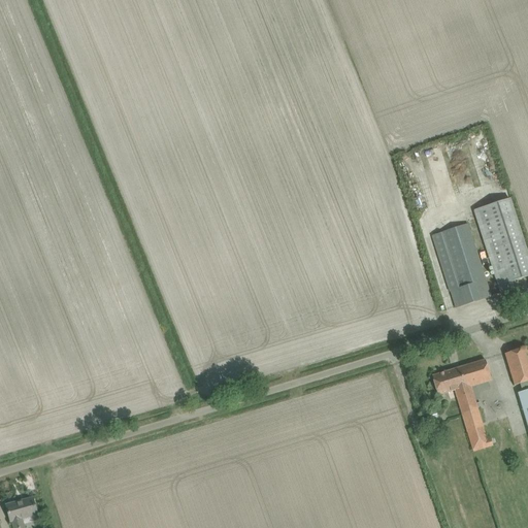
[(474,210),(498,284),(501,293),(517,289),(514,281),(527,275),(527,254),(510,199),(474,210)]
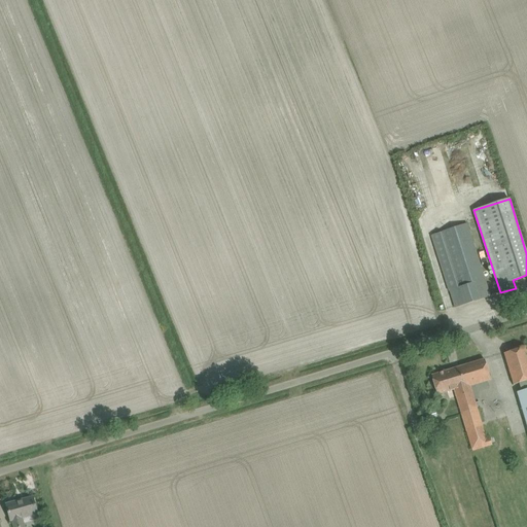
[(467,224),(442,232),(431,236),(449,290),(452,297),(455,307),(490,295),(487,286),(467,224)]
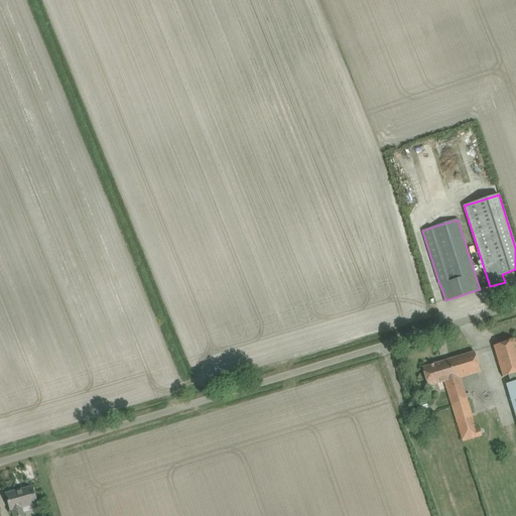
[(503,377),(515,373),(515,346),(514,340),(494,346),(503,377)]
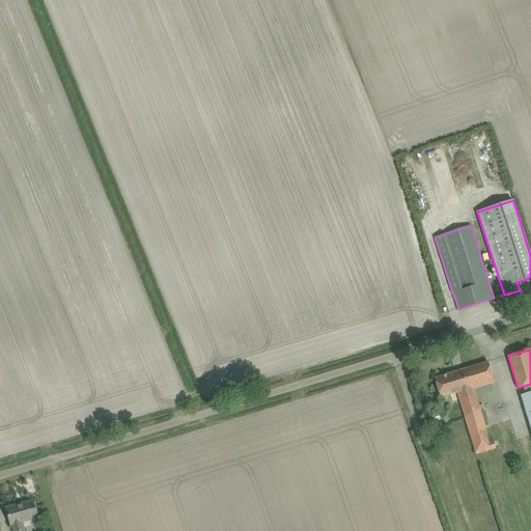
[(435,378),(438,388),(441,397),(459,392),(462,398),(459,399),(476,454),(496,448),(494,439),(490,440),(474,389),(495,383),(488,362),(435,378)]
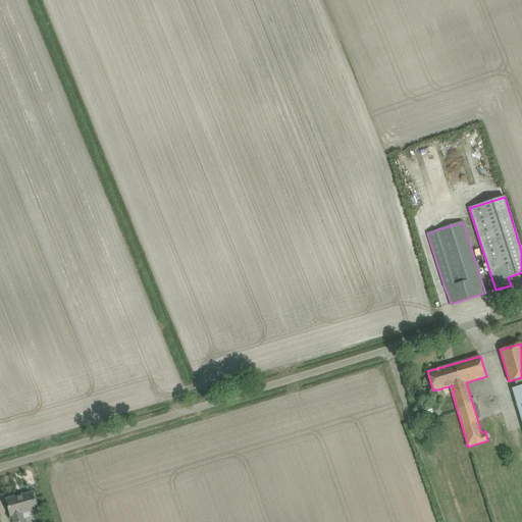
[(521,384),(512,388),(521,423),(521,384)]
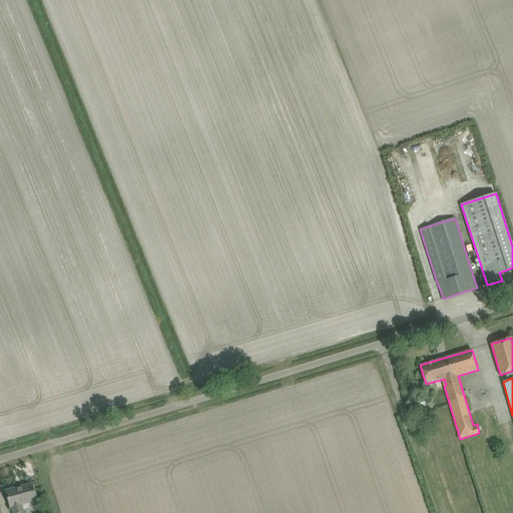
[(421,399),(408,403),(411,412),(424,407),(421,399)]
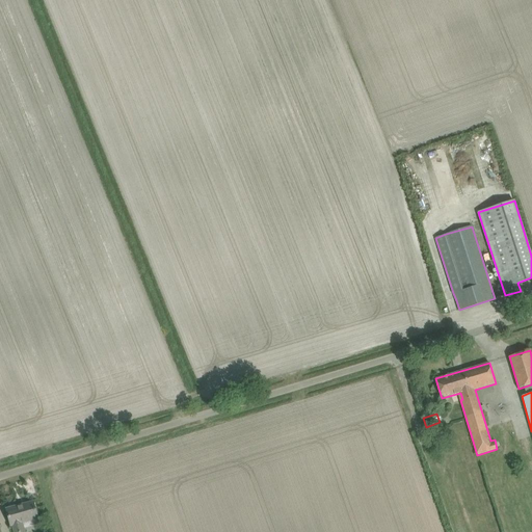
[(6,509),(9,520),(11,525),(12,525),(14,531),(22,531),(25,531),(22,523),(37,519),(35,512),(33,502),(6,509)]
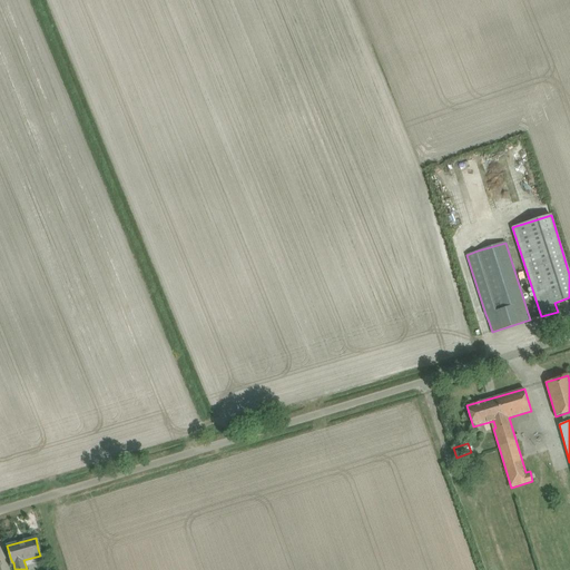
All buildings are outlined.
